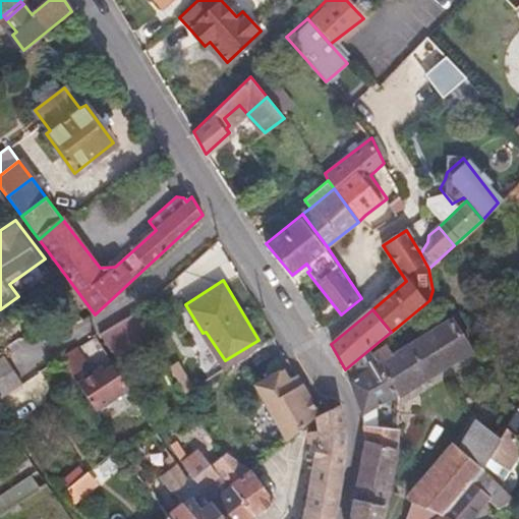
[(121,321),(135,346),(150,337),(135,312),(121,321)]
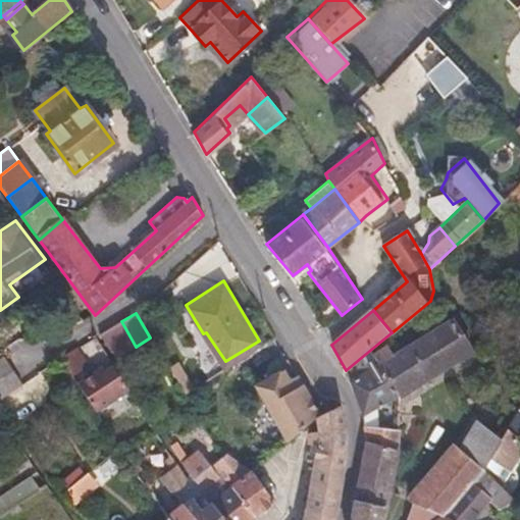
[(121,321),(103,333),(118,357),(136,347),(121,321)]
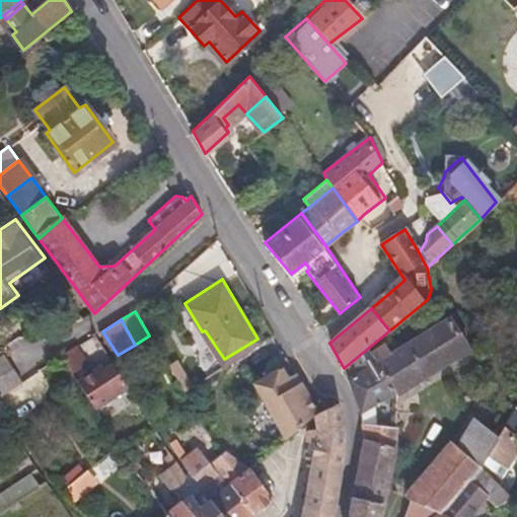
[(399,346),(418,378),(443,362),(423,329),(399,346)]
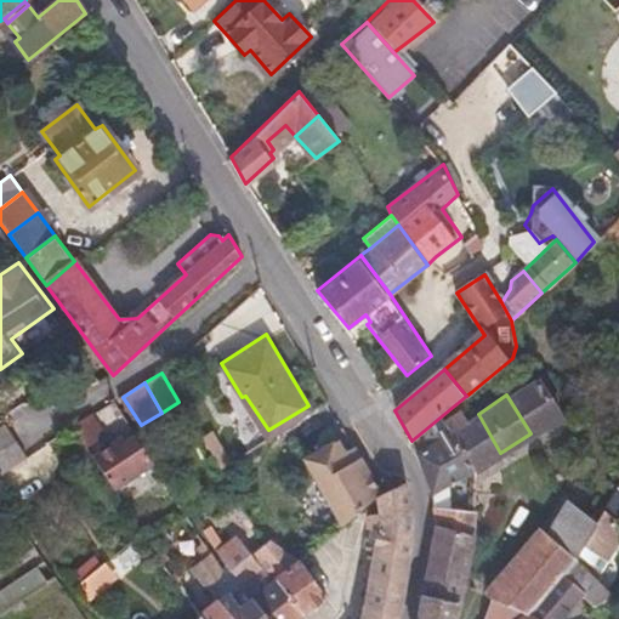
[(450,433),(473,470),(500,453),(478,414),(450,433)]
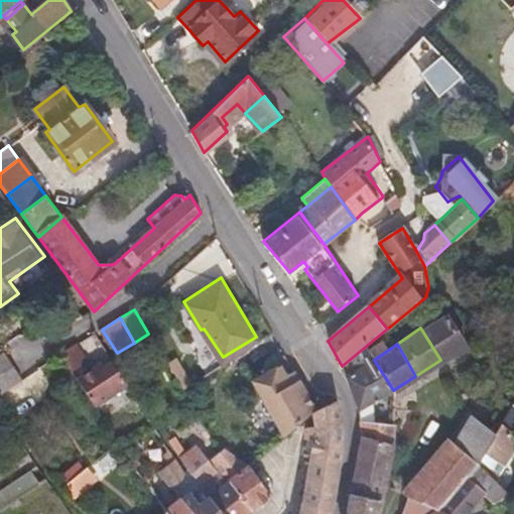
[(3,354),(0,356),(0,378),(13,368),(8,361),(3,354)]
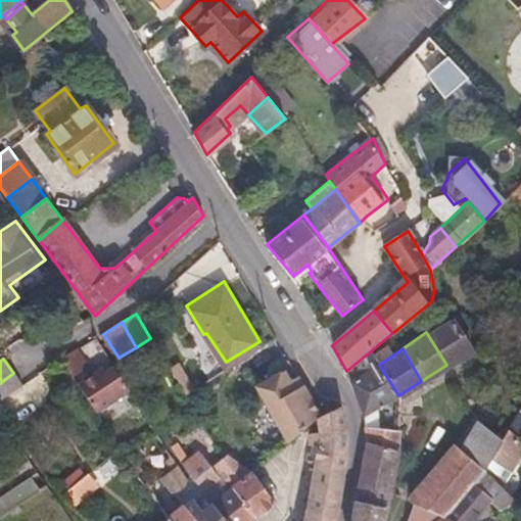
[(347,373),(354,395),(359,407),(362,417),(398,395),(379,365),(370,372),(363,362),(347,373)]
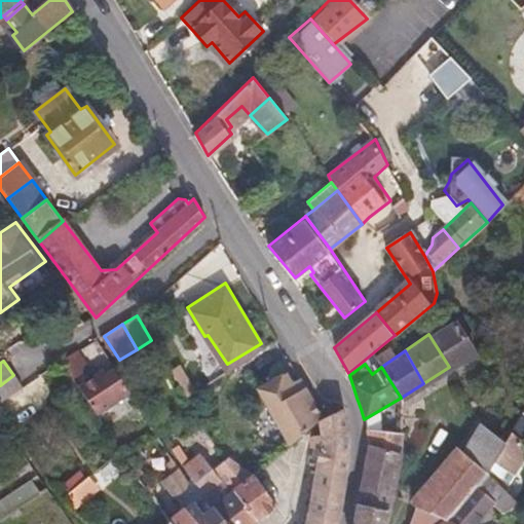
[(332,414),(309,380),(301,385),(290,367),(263,384),(298,438),(320,420),(332,414)]
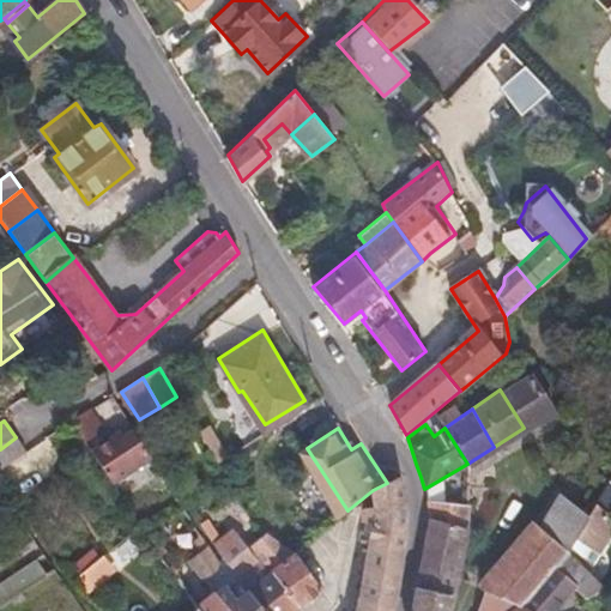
[(97,452),(116,479),(152,454),(138,431),(128,439),(120,437),(97,452)]
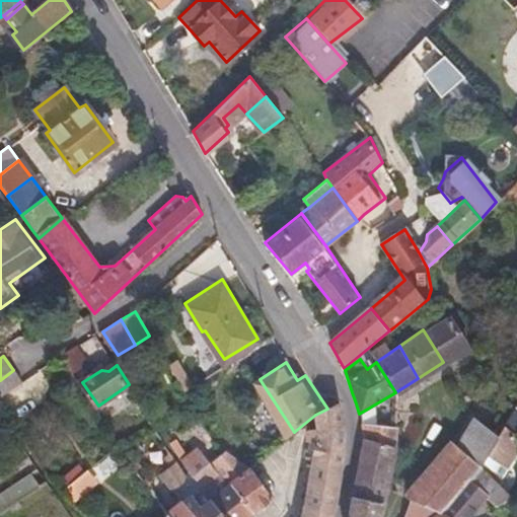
[(13,370),(0,380),(0,396),(21,381),(13,370)]
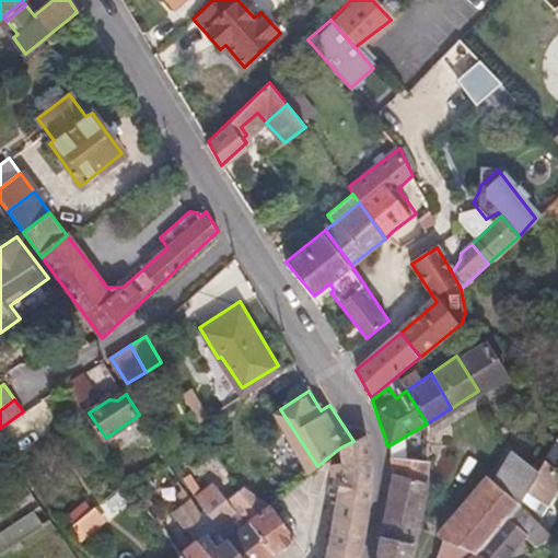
[(340,477),(335,503),(322,557),(358,557),(368,502),(368,446),(365,436),(353,441),(340,448),(341,466),(340,477)]
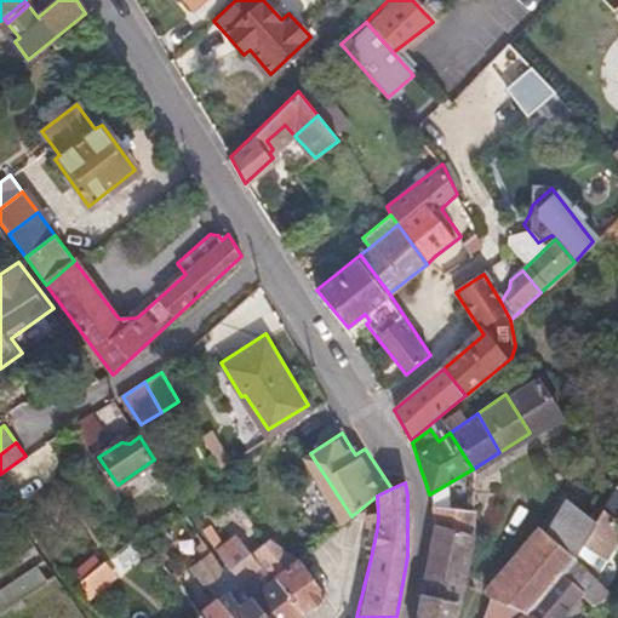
[(480,617),(558,617),(578,588),(576,583),(588,572),(583,567),(614,524),(606,516),(617,499),(617,484),(594,519),(567,497),(544,531),(539,526),(496,577),(480,617)]
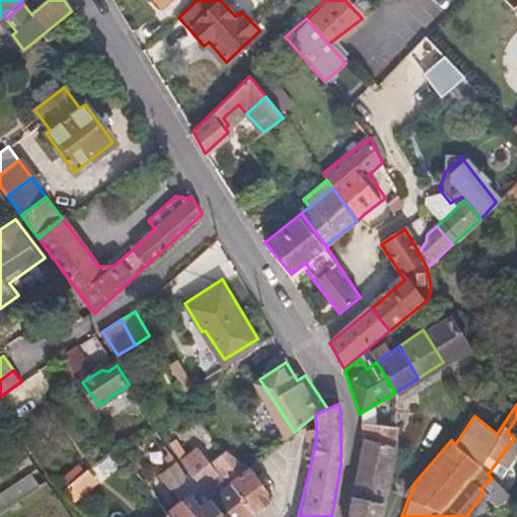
[(516,418),(507,432),(514,438),(516,433),(516,418)]
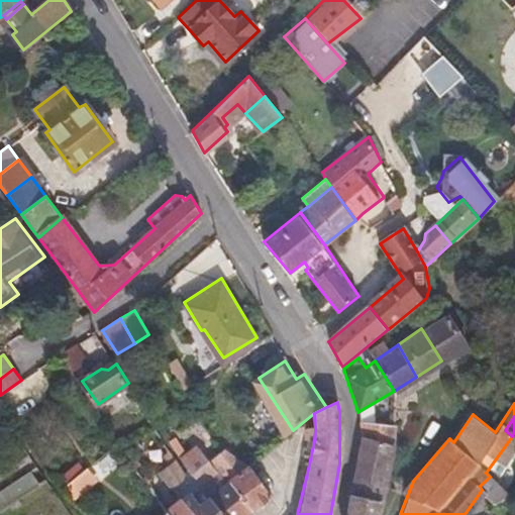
[(358,423),(359,437),(359,440),(346,514),(377,514),(395,424),(358,423)]
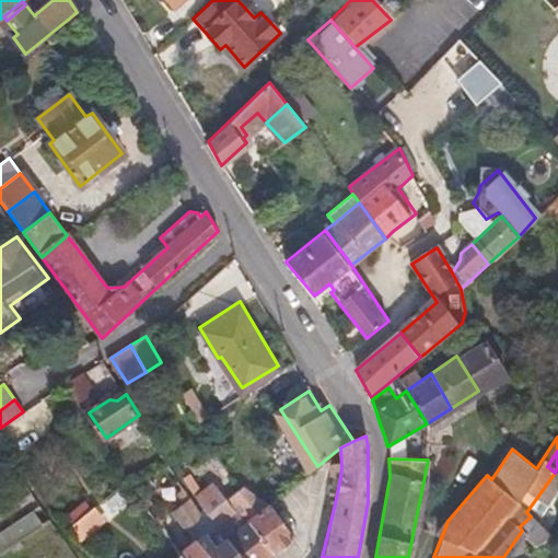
[(333,466),(332,476),(340,477),(341,466),(333,466)]
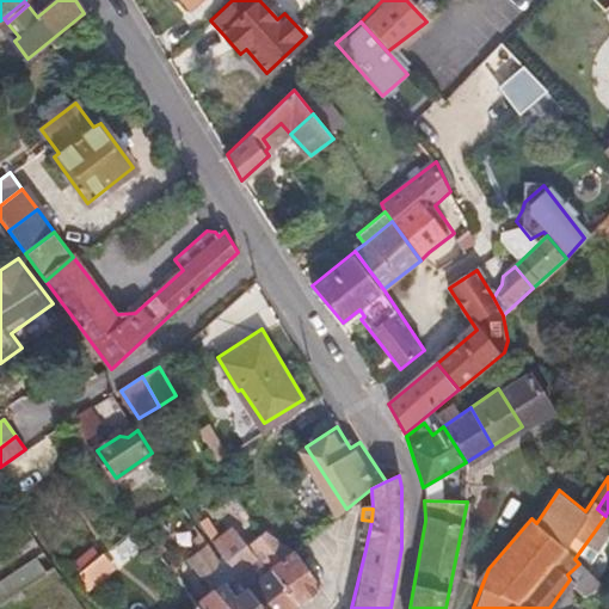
[(201,518),(223,551),(227,555),(247,542),(238,529),(225,539),(205,515),(201,518)]
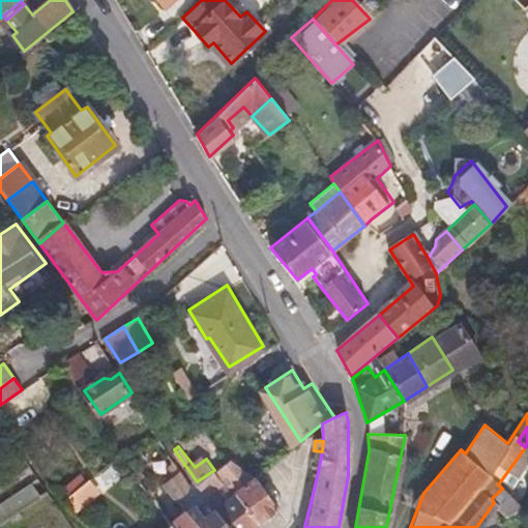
[(235,492),(260,524),(280,510),(254,476),(230,457),(214,470),(225,484),(233,493),(235,492)]
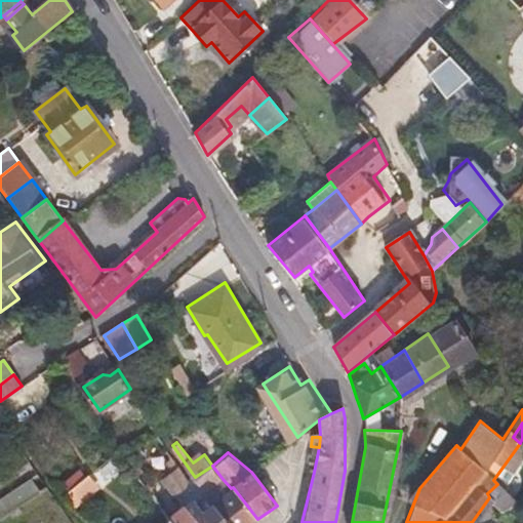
[(165,475),(176,491),(191,480),(178,465),(165,475)]
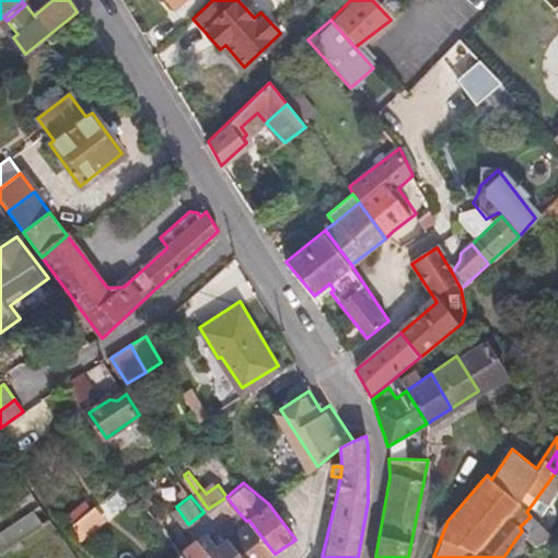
[(227,497),(208,509),(219,524),(237,511),(227,497)]
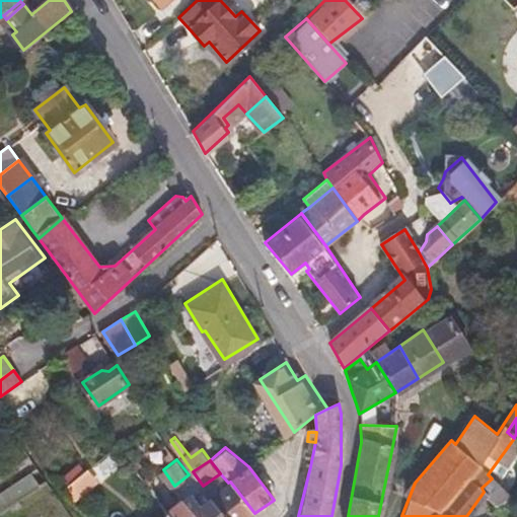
[(53,474),(72,499),(79,493),(61,468),(53,474)]
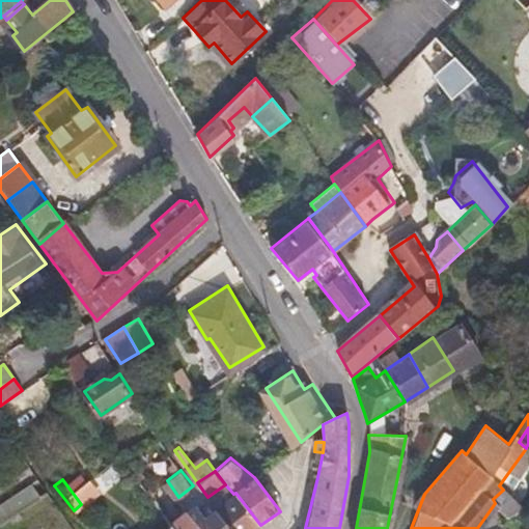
[(0,528),(75,528),(48,489),(0,522),(0,528)]
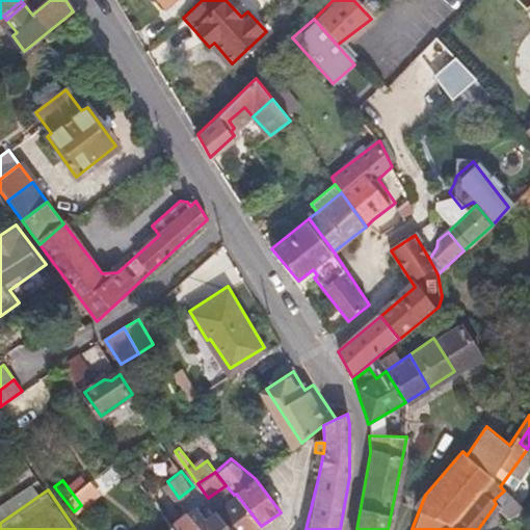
[(496,504),(508,517),(520,507),(504,491),(494,500),(496,504)]
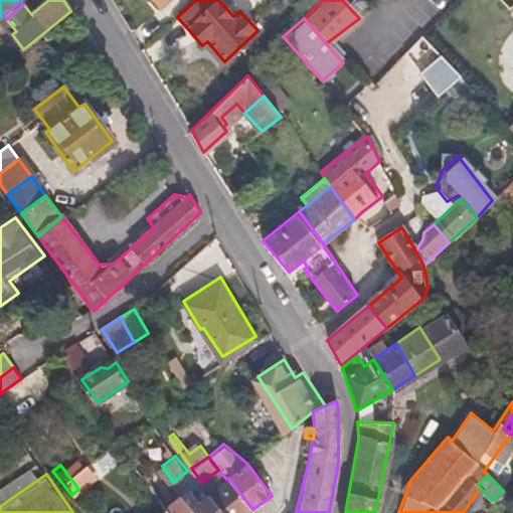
[(210,493),(224,512),(247,512),(252,509),(228,478),(226,479),(210,493)]
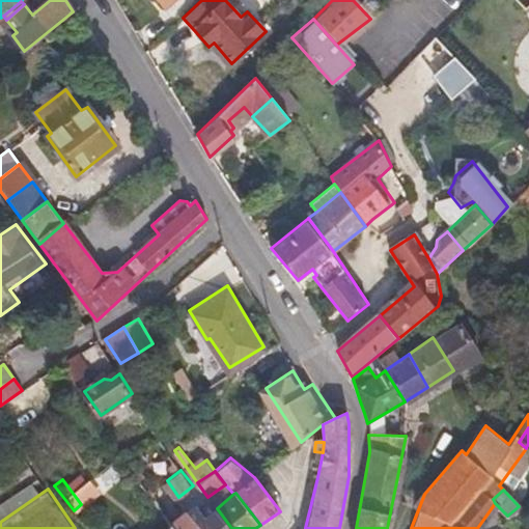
[(189,510),(202,528),(231,528),(217,508),(207,516),(200,507),(194,506),(189,510)]
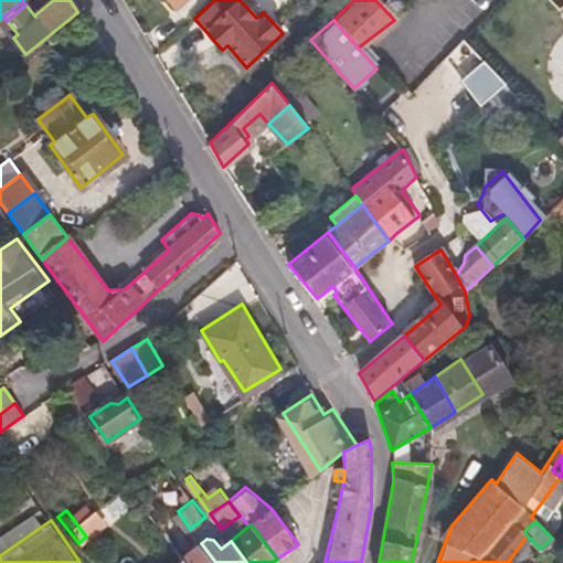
[(189,562),(215,562),(201,543),(184,555),(189,562)]
